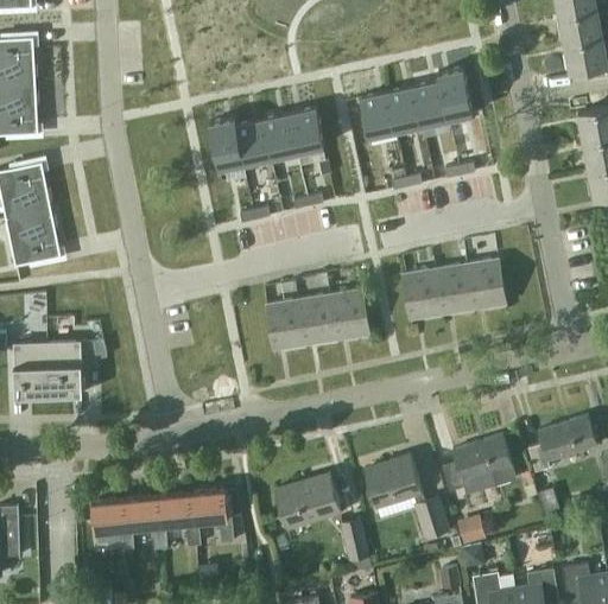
[(30,0),(0,0),(0,10),(31,8),(30,0)]
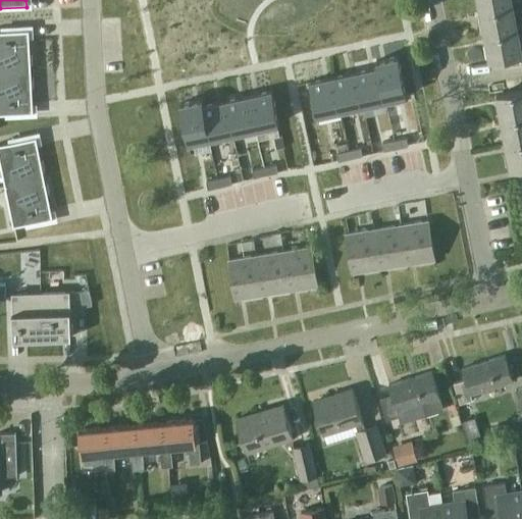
[(477,0),(480,16),(513,10),(512,6),(511,0),(477,0)]
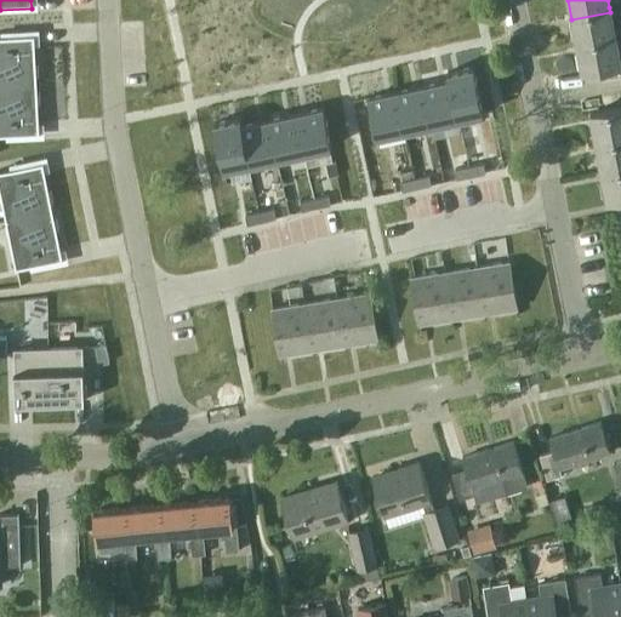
[(571,20),(577,49),(615,41),(614,36),(611,20),(620,16),(620,5),(609,7),(610,12),(571,20)]
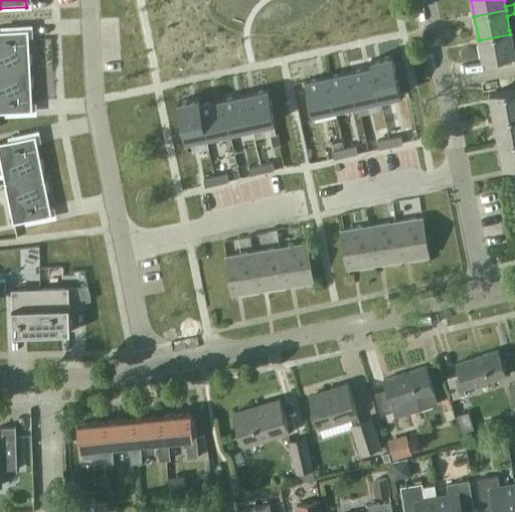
[(514,29),(509,30),(510,34),(479,40),(484,65),(514,59),(511,39),(514,38),(514,29)]
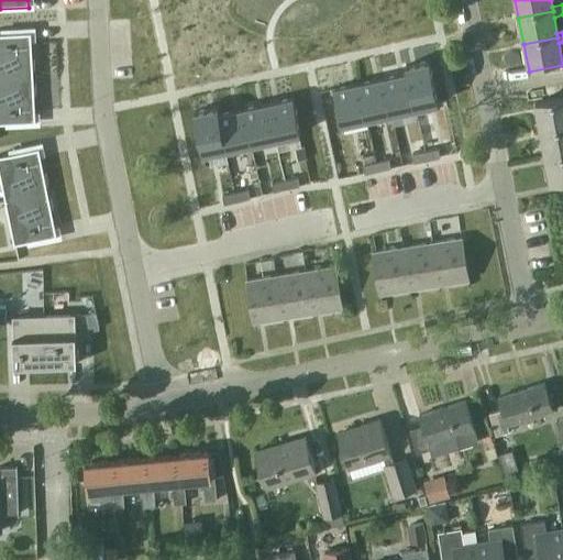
[(30,35),(0,36),(0,80),(33,79),(30,35)]
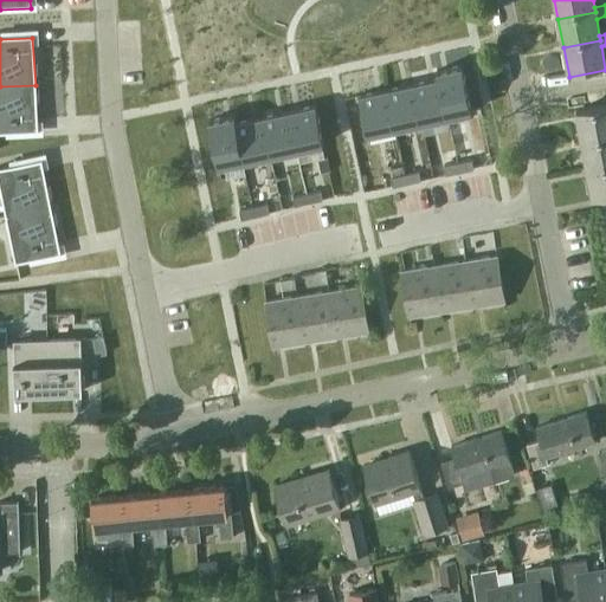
[(472,114),(462,68),(437,73),(447,118),(472,114)]
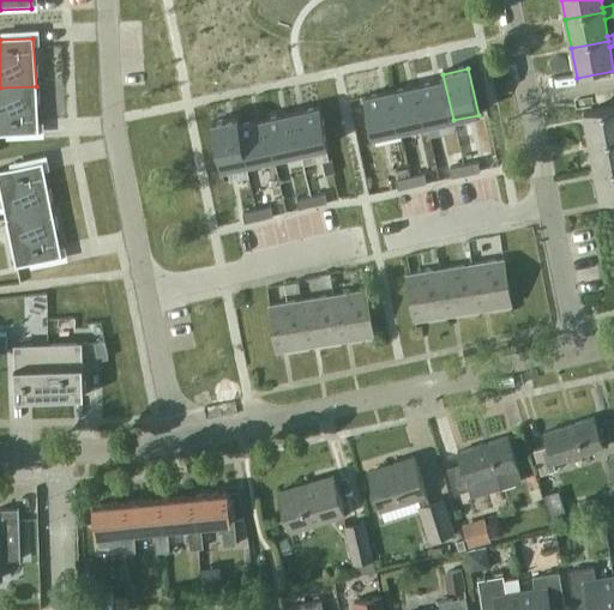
[(453,120),(443,74),(444,82),(419,88),(426,126),(453,120)]
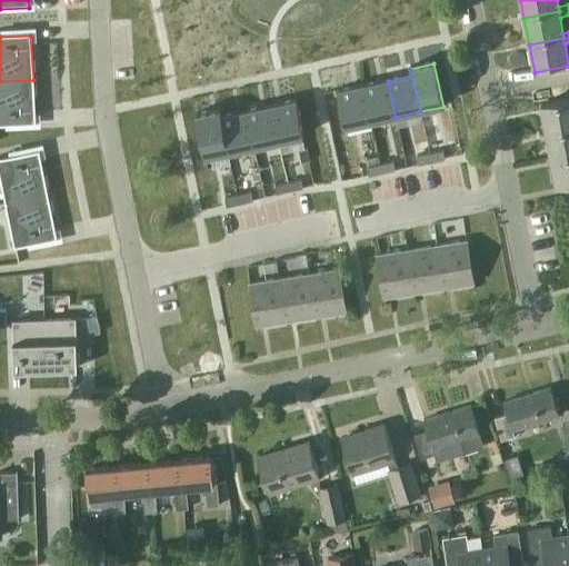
[(33,80),(0,81),(0,127),(36,126),(33,80)]
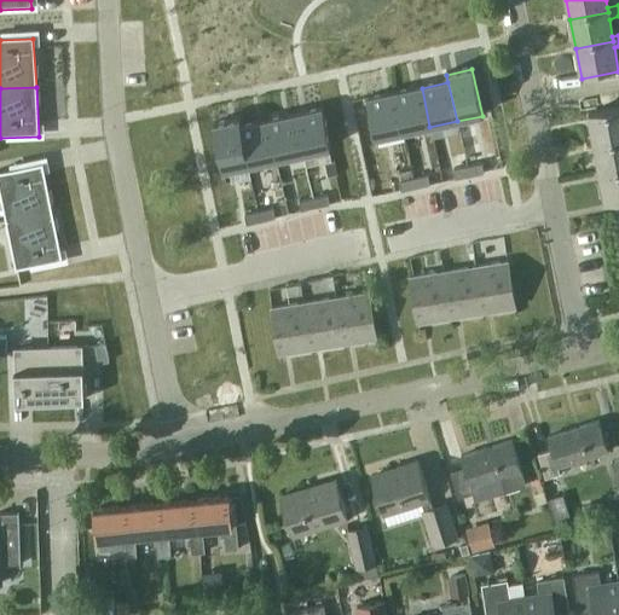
[(429,127),(422,88),(394,94),(403,133),(429,127)]
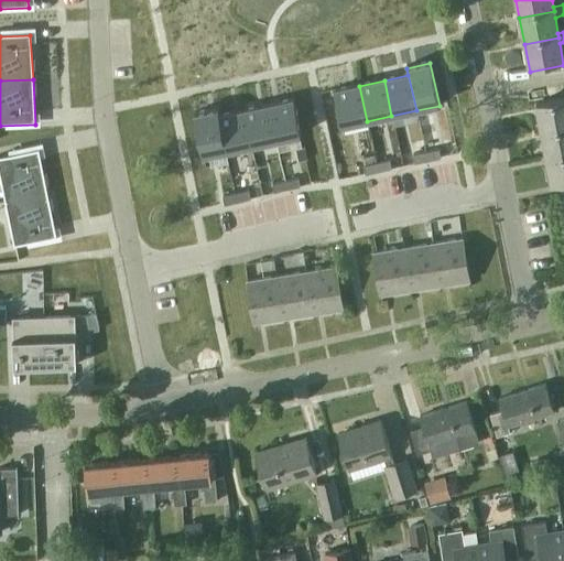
[(367,121),(359,86),(334,92),(342,126),(367,121)]
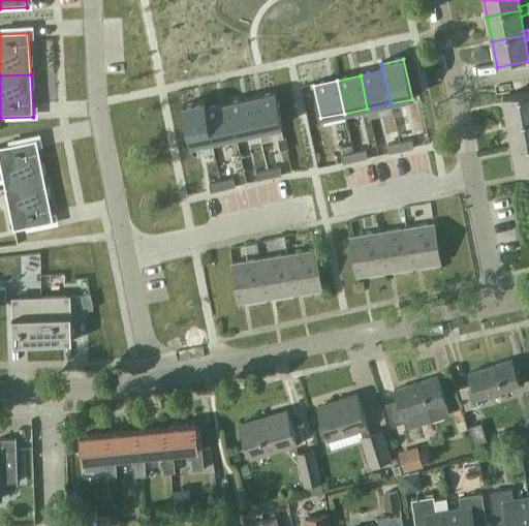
[(275,93),(251,98),(258,131),(282,126),(275,93)]
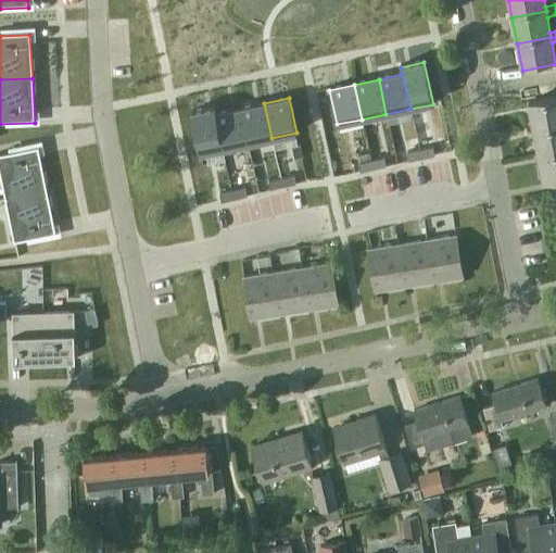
[(555,102),(529,109),(534,135),(555,129),(555,102)]
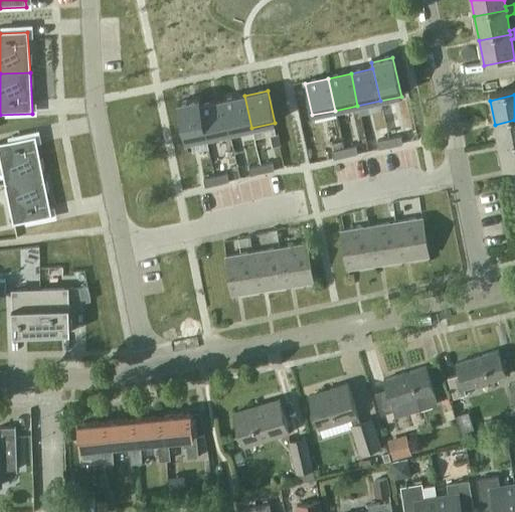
[(244,96),(221,101),(228,133),(251,128),(244,96)]
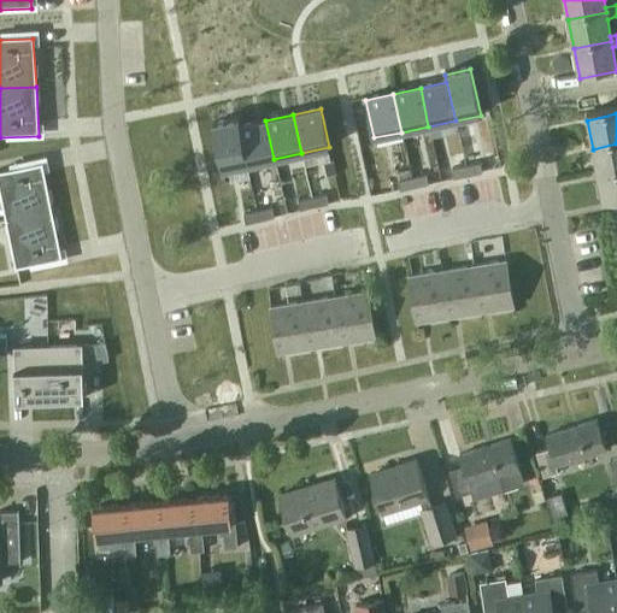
[(239,118),(212,124),(222,170),(248,164),(240,127),(239,118)]
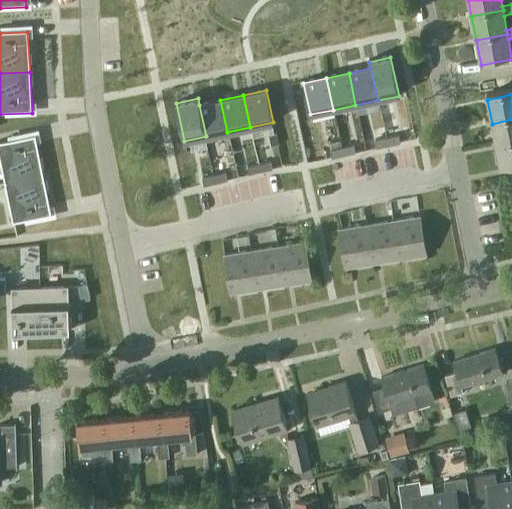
[(220,100),(199,105),(206,136),(227,132),(220,100)]
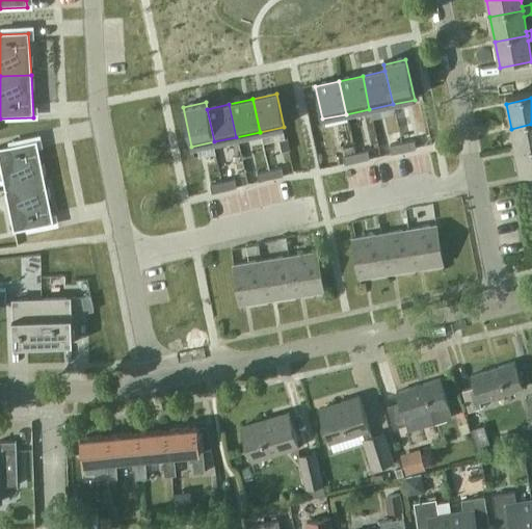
[(531,124),(511,129),(516,153),(531,149),(531,124)]
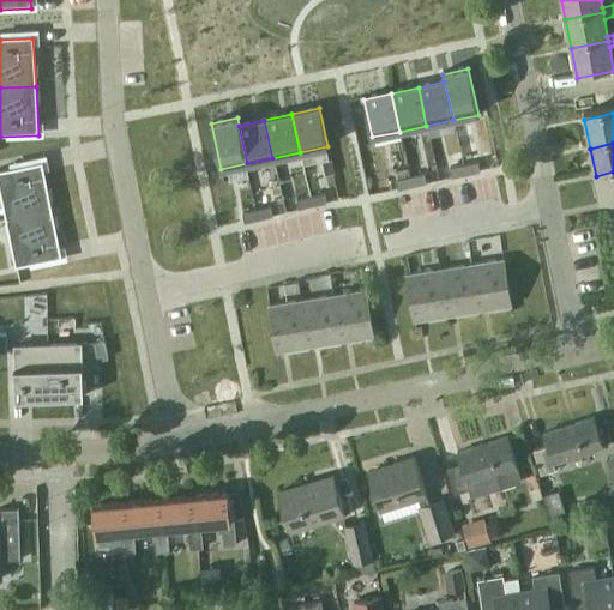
[(42,164),(0,173),(0,197),(5,222),(52,212),(42,164)]
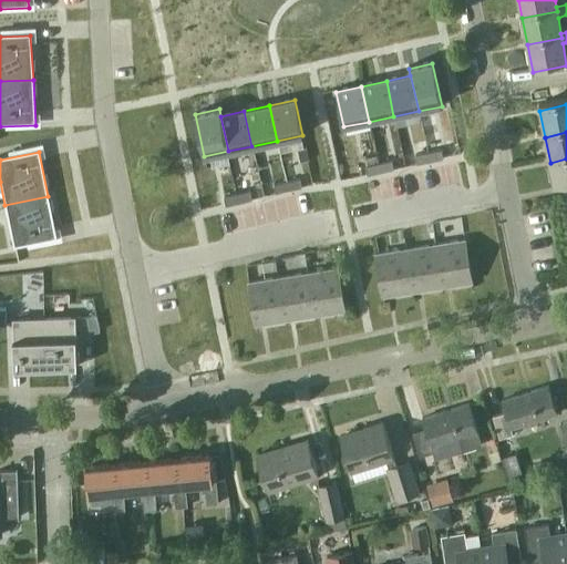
[(441,152),(428,154),(430,163),(443,161),(441,152)]
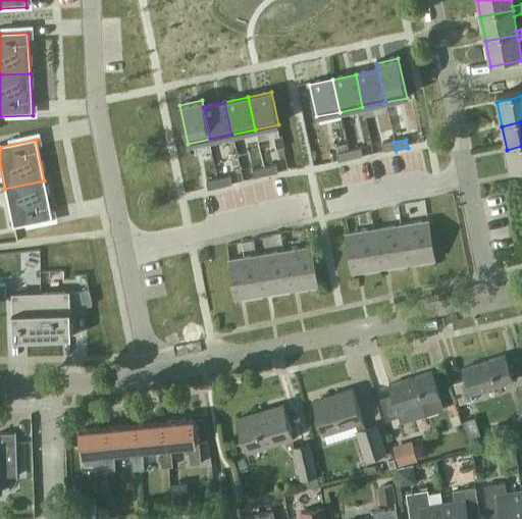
[(394,142),(382,145),(383,153),(396,150),(394,142)]
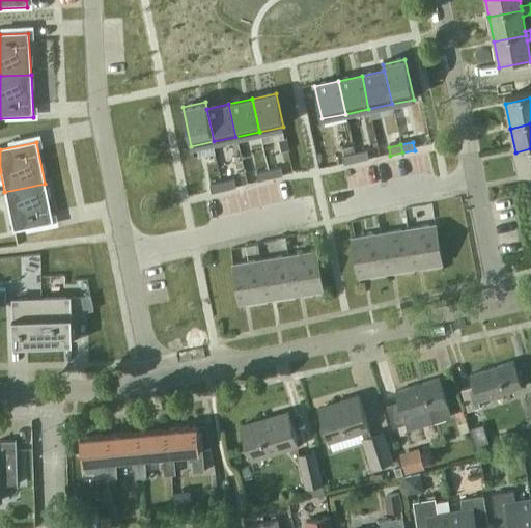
[(530,148),(515,153),(521,177),(530,175),(530,148)]
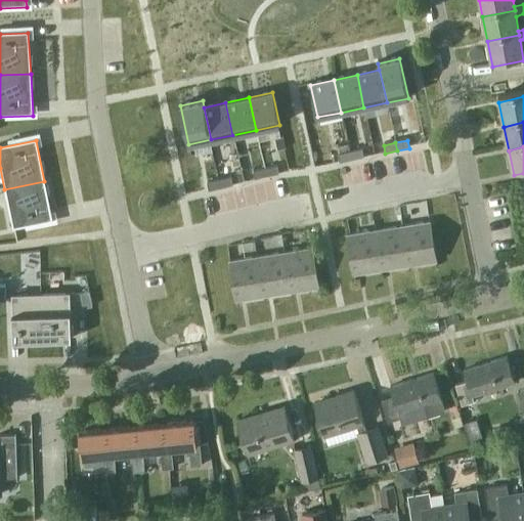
[(362,149),(350,153),(351,161),(363,158),(362,149)]
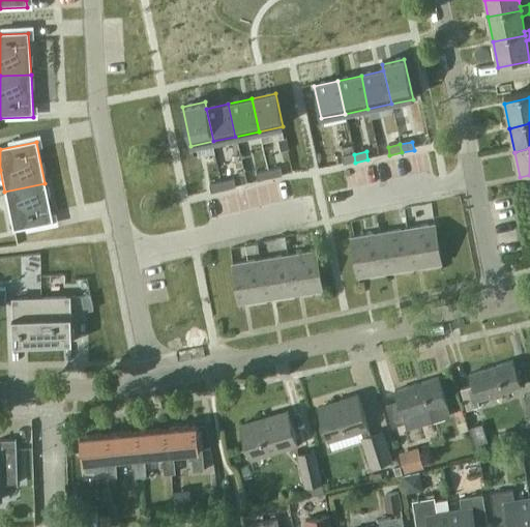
[(354,154),(342,157),(344,165),(355,163),(354,154)]
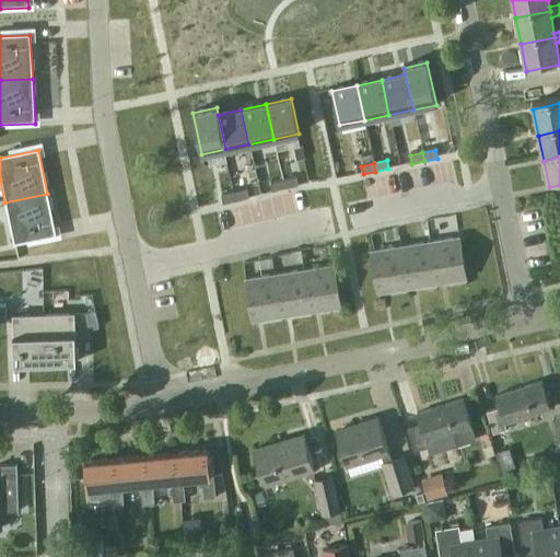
[(295,181),(283,183),(284,192),(298,188),(295,181)]
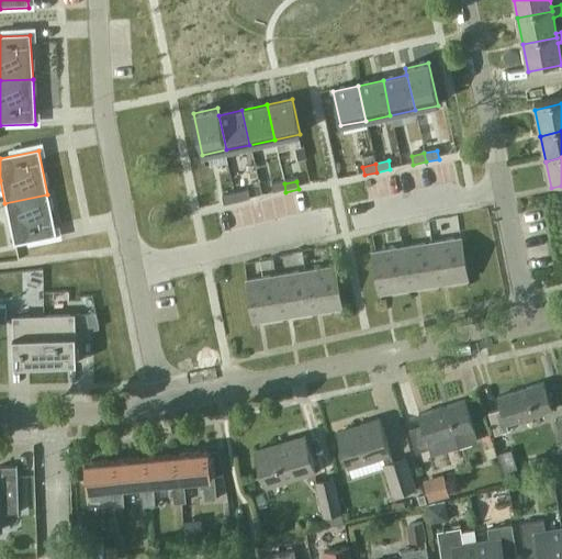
[(284,183),(271,186),(272,194),(285,192),(284,183)]
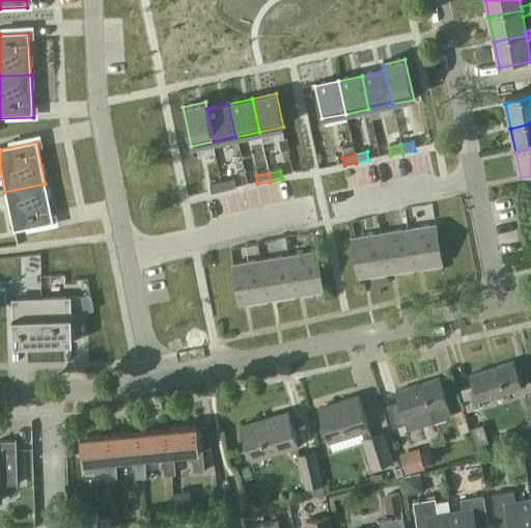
[(233,181),(222,183),(224,191),(235,189),(233,181)]
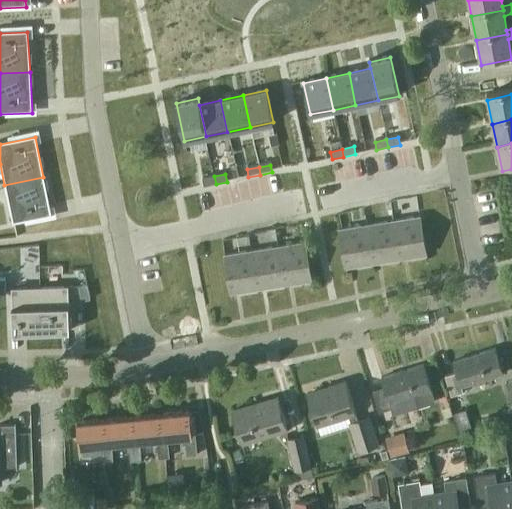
[(214,176),(202,179),(204,187),(216,184),(214,176)]
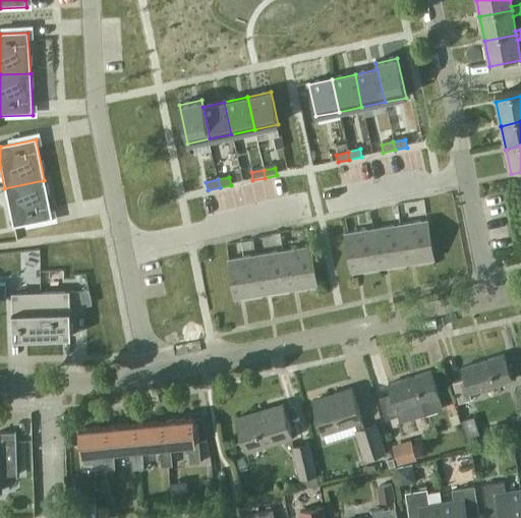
[(44,180),(4,188),(13,229),(53,221),(44,180)]
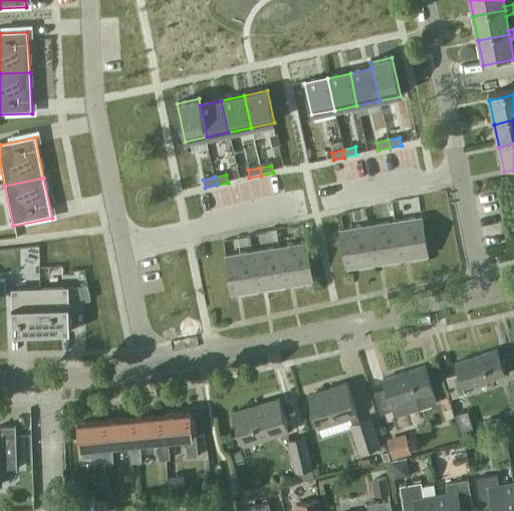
[(423,220),(395,225),(401,263),(429,259),(423,220)]
